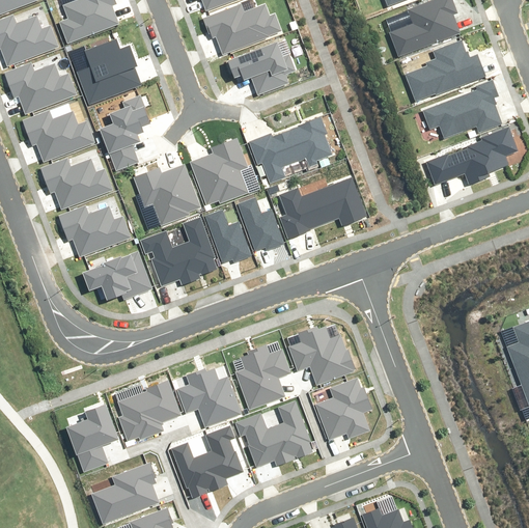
[(0,14),(38,0),(0,0),(0,14)]
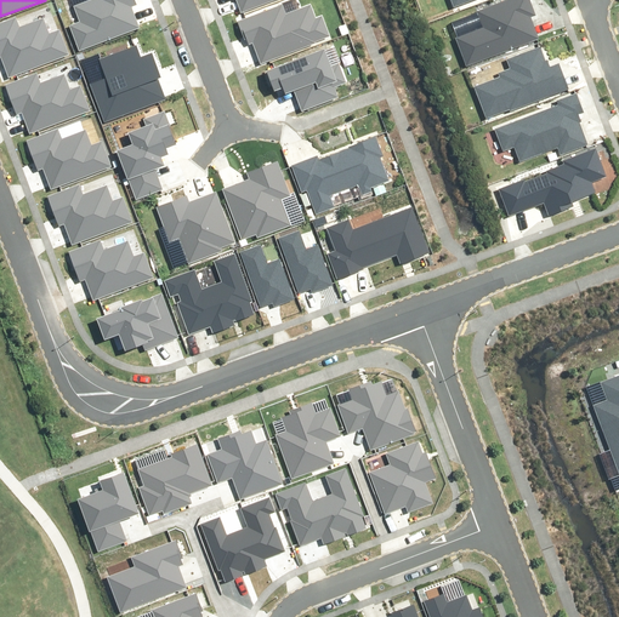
[(79,55),(142,30),(134,10),(138,9),(135,0),(98,0),(75,9),(81,23),(69,28),(79,55)]
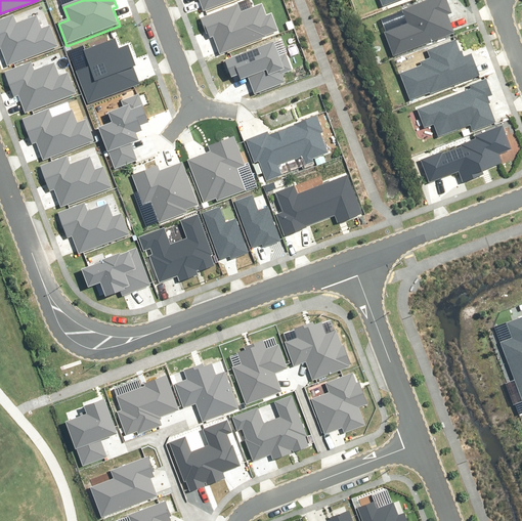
[(199,0),(204,11),(231,0),(199,0)]
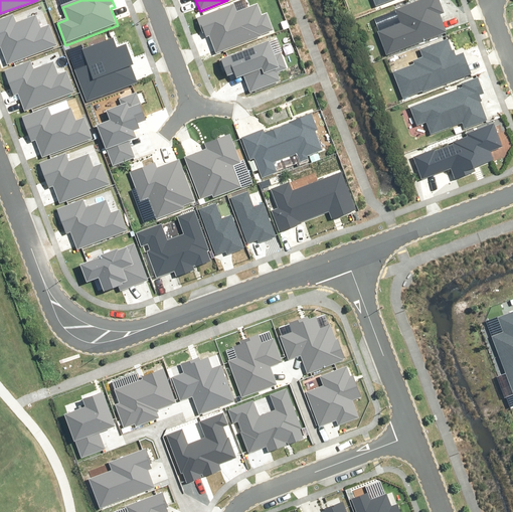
[(371,0),(376,10),(402,0),(371,0)]
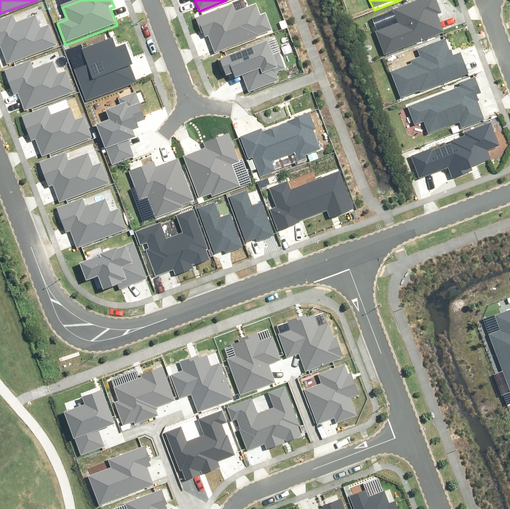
[(374,34),(383,58),(442,36),(435,18),(438,17),(431,0),(425,0),(391,13),(396,25),(374,34)]
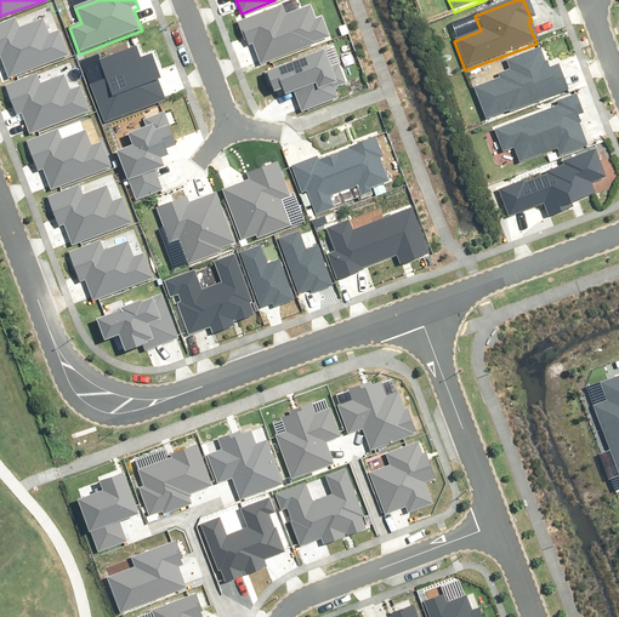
[(237,21),(246,46),(251,44),(260,66),(329,39),(321,16),(314,18),(310,6),(285,16),(280,4),(237,21)]
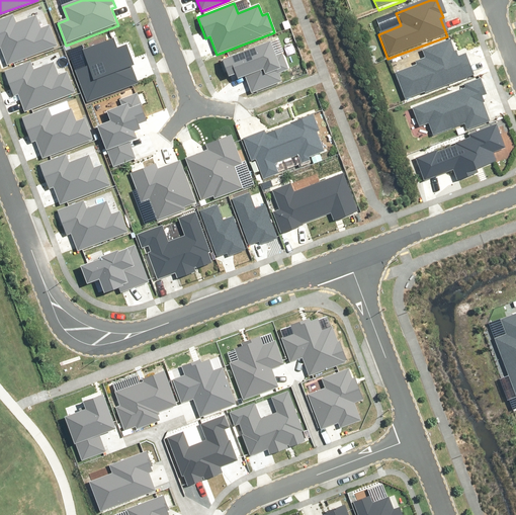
[(0,55),(4,66),(57,47),(49,24),(38,27),(33,16),(14,23),(11,15),(0,18),(0,55)]
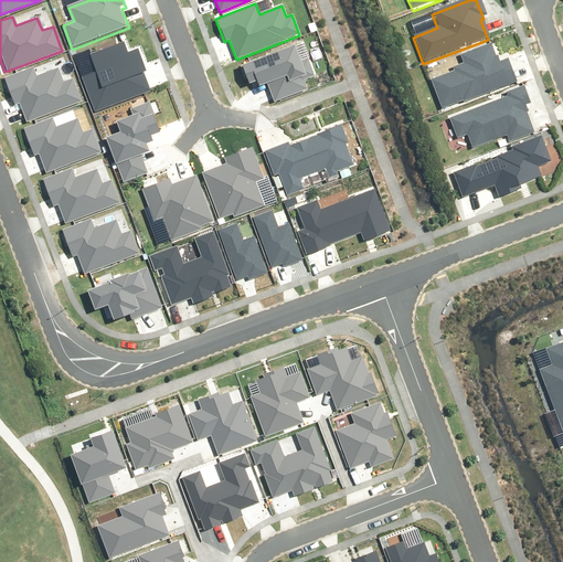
[(73,55),(95,113),(150,91),(142,71),(145,70),(138,51),(127,55),(121,42),(91,54),(88,50),(73,55)]
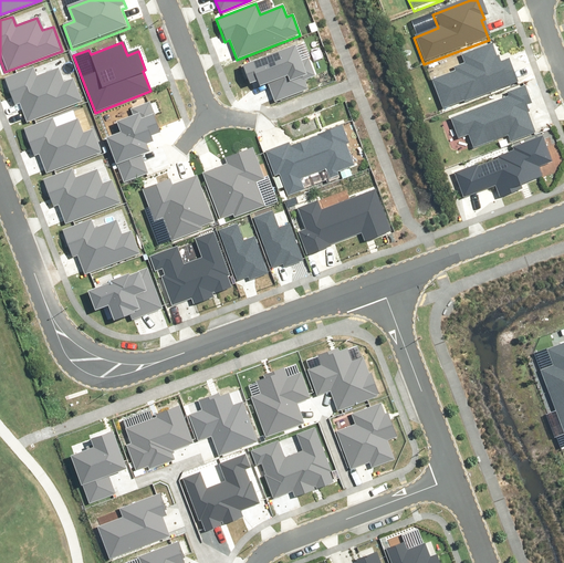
[(241,65),(248,83),(258,80),(260,85),(268,82),(274,98),(305,87),(303,81),(315,75),(307,56),(301,60),(295,45),(241,65)]
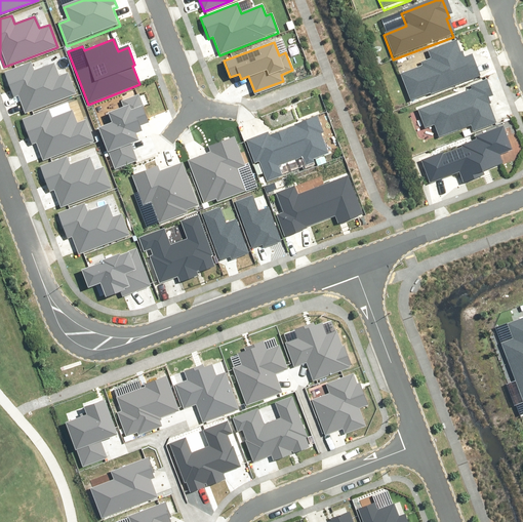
[(398,78),(408,106),(429,98),(429,99),(478,82),(470,58),(463,62),(456,43),(426,54),(429,64),(419,67),(420,70),(398,78)]
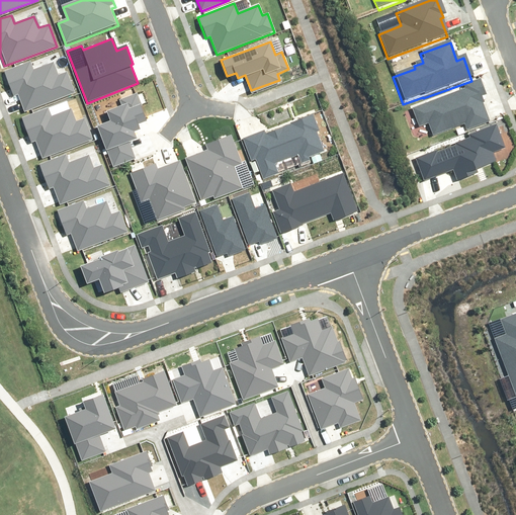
[(16,95),(22,112),(75,93),(67,71),(57,75),(52,63),(31,71),(28,63),(3,72),(12,97),(16,95)]
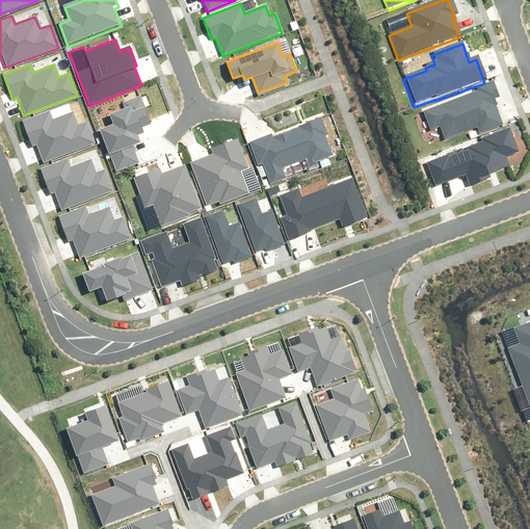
[(438,129),(443,141),(475,129),(477,137),(501,128),(495,108),(496,108),(494,101),(498,100),(493,84),(475,90),(476,95),(423,114),(429,132),(438,129)]
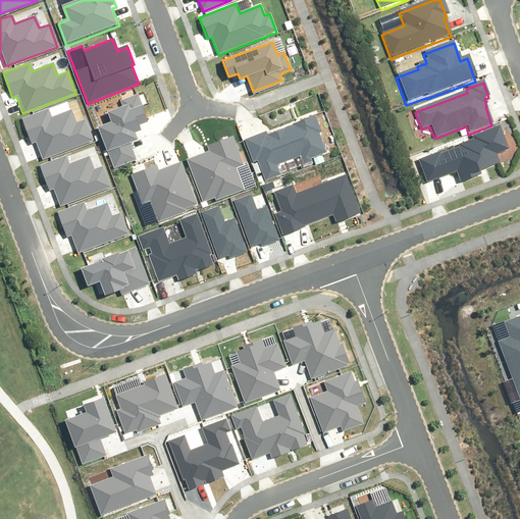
[(99,127),(114,166),(133,159),(126,143),(136,139),(134,134),(141,131),(140,125),(149,122),(138,92),(117,99),(120,105),(106,110),(111,122),(99,127)]
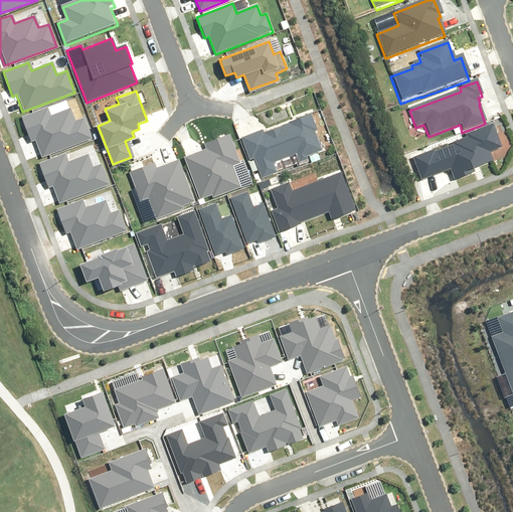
[(33,139),(39,157),(92,138),(82,116),(73,119),(68,107),(48,115),(45,107),(20,116),(29,141),(33,139)]
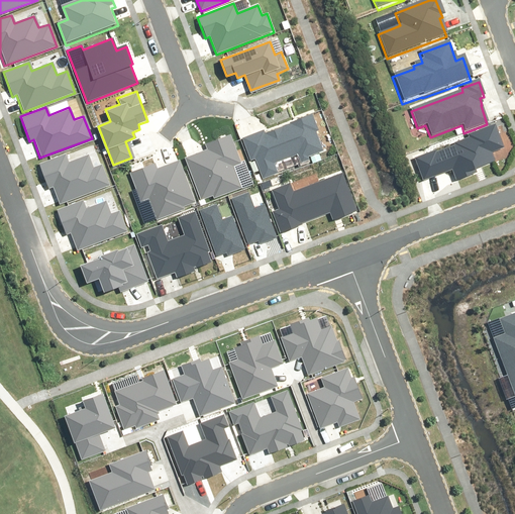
[(264,130),(242,138),(250,161),(254,159),(262,178),(275,173),(272,164),(296,156),(299,165),(309,162),(307,157),(321,151),(314,132),(317,131),(311,115),(289,122),(290,124),(265,133),(264,130)]
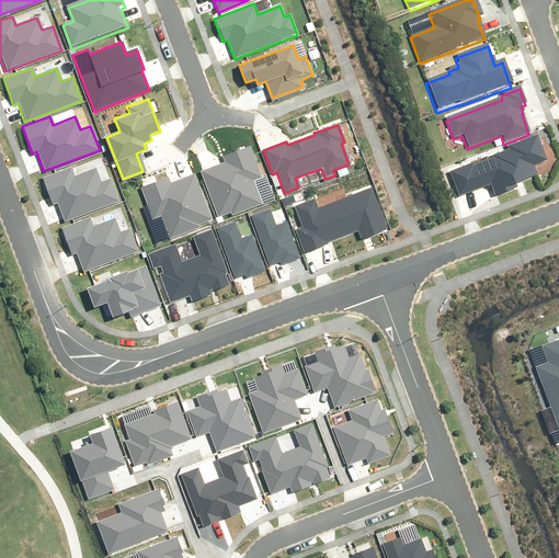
[(451,174),(458,196),(489,185),(494,198),(515,191),(514,186),(537,179),(533,168),(545,163),(536,138),(505,149),(506,152),(491,158),(491,160),(451,174)]
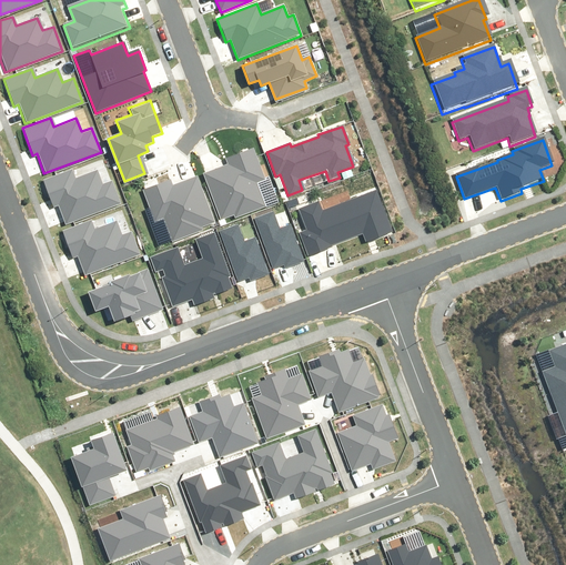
[(258,182),(265,179),(254,149),(229,158),(230,162),(202,171),(220,220),(233,214),(234,218),(266,207),(258,182)]
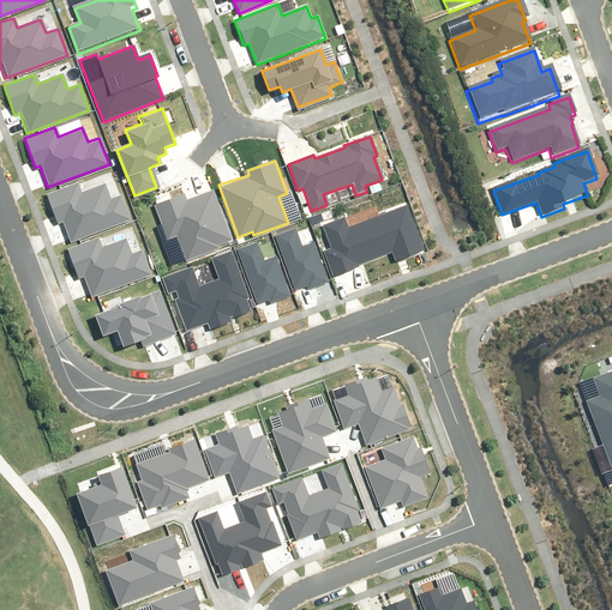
[(63,223),(71,243),(132,221),(123,194),(111,198),(106,185),(82,193),(78,183),(47,194),(58,224),(63,223)]
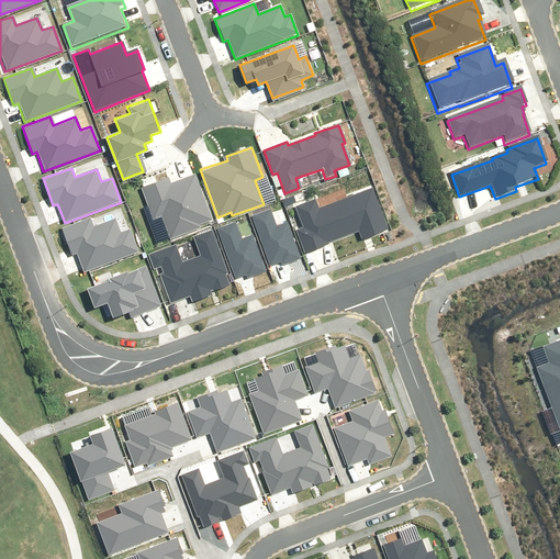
[(143,188),(154,217),(161,214),(170,238),(201,227),(200,225),(214,220),(197,172),(169,182),(168,178),(143,188)]
